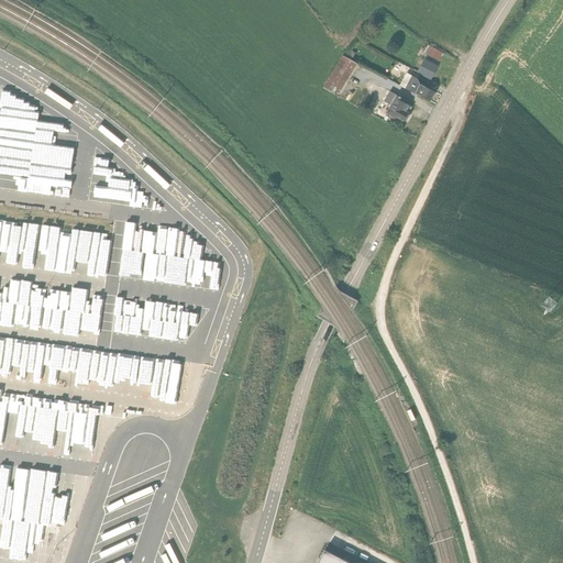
[(428,45),(423,53),(439,62),(443,54),(428,45)]
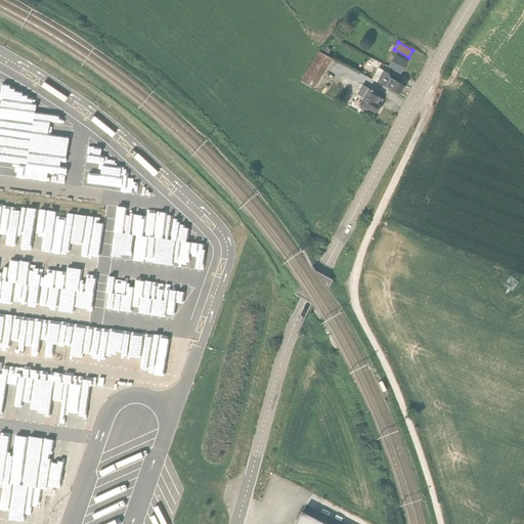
[(322,53),(328,56),(331,49),(325,46),(322,53)]
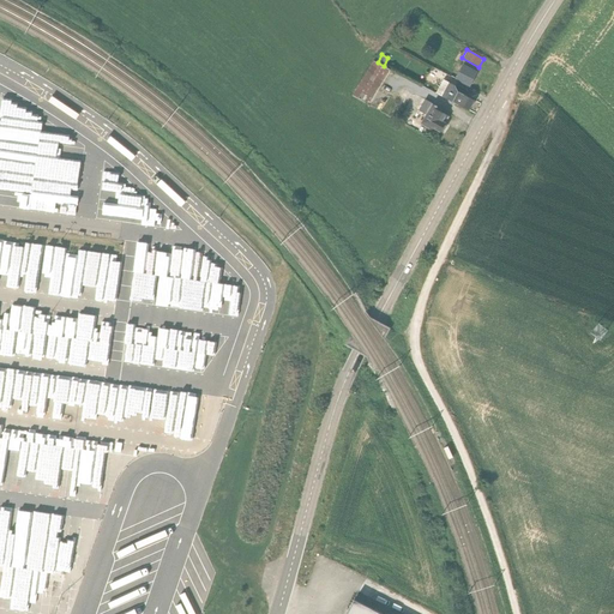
[(384,66),(378,62),(373,60),(353,95),(368,103),(390,68),(384,66)]
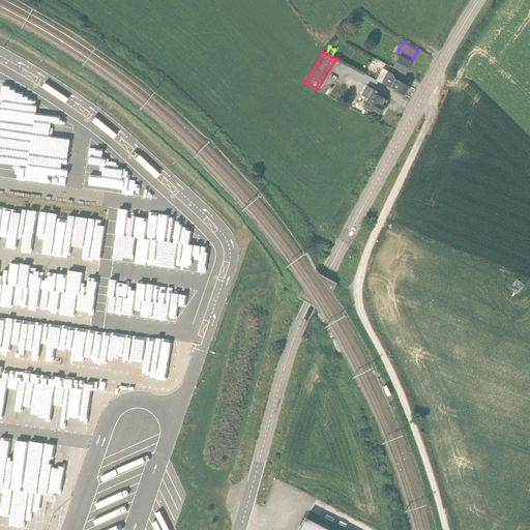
[(399,56),(393,67),(405,74),(411,62),(399,56)]
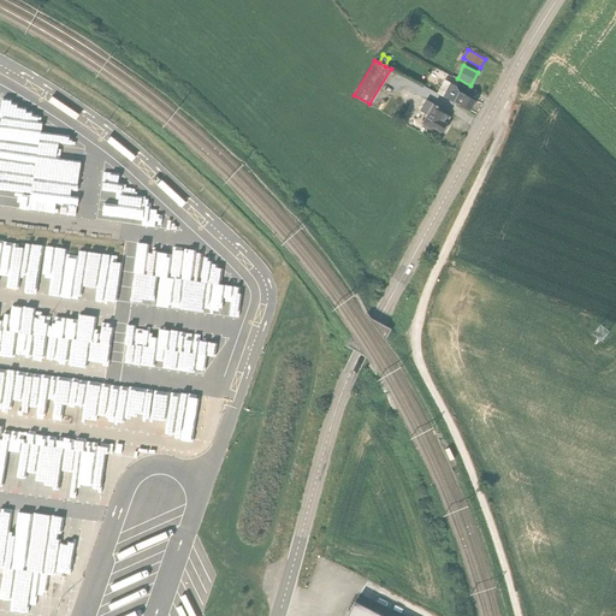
[(445,80),(438,93),(471,111),(475,100),(460,92),(456,86),(445,80)]
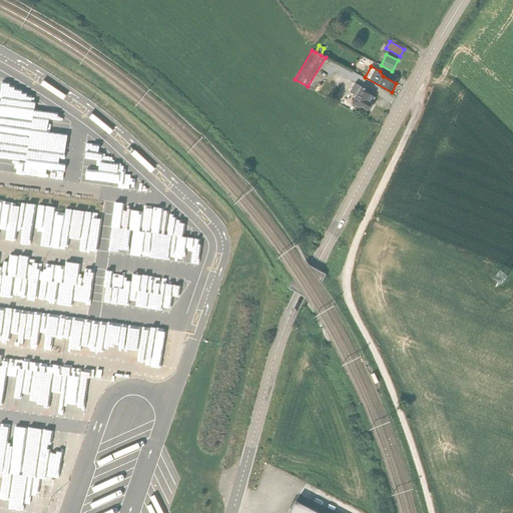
[(355,82),(350,92),(356,95),(351,103),(361,108),(362,106),(368,109),(368,108),(370,109),(373,104),(372,103),(372,102),(370,101),(373,95),(368,92),(368,90),(355,82)]
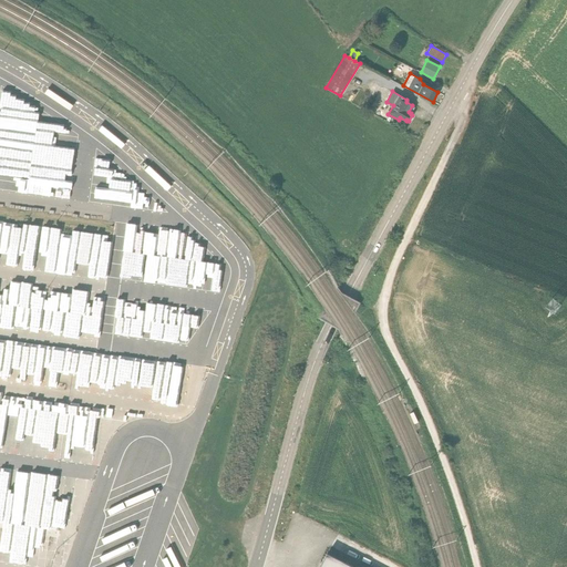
[(92,229),(91,235),(99,236),(98,239),(107,240),(109,232),(92,229)]
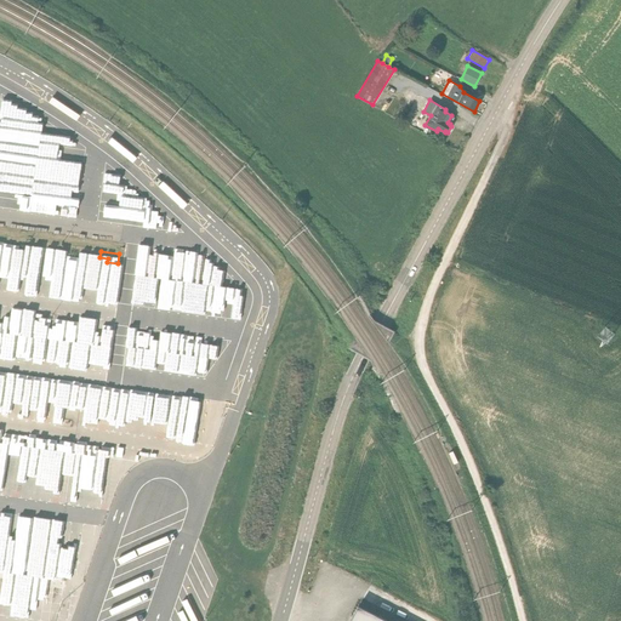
[(240,484),(241,477),(232,474),(229,486),(233,488),(234,483),(240,484)]
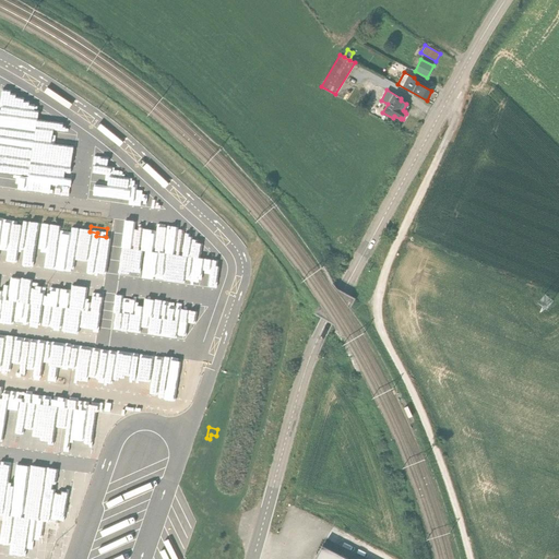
[(352,558),(323,544),(314,558),(352,558)]
